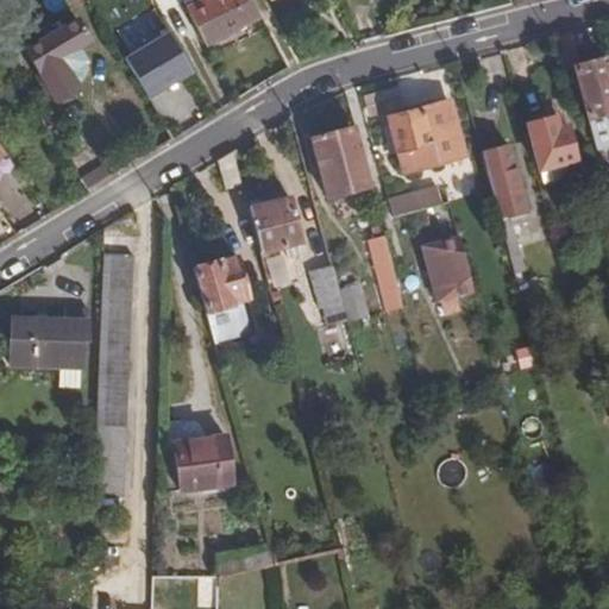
[(202,32),(208,42),(259,14),(252,0),(201,0),(188,7),(202,32)]
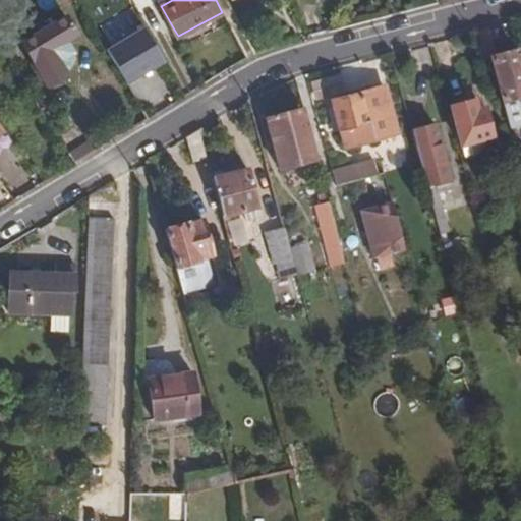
[(21,43),(48,87),(66,74),(58,60),(72,52),(66,41),(78,35),(67,14),(21,43)]
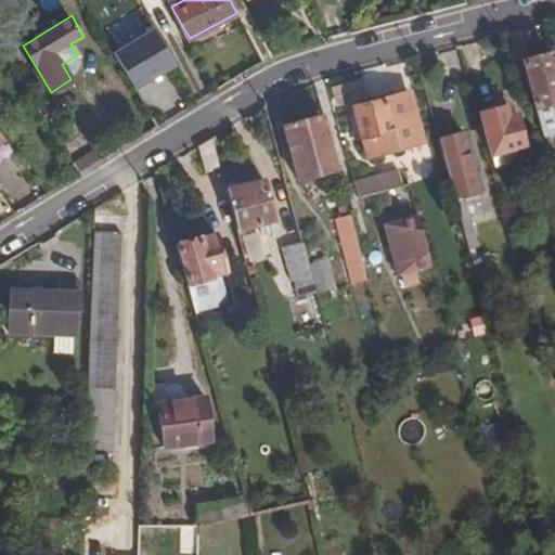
[(114,54),(137,89),(173,68),(153,31),(114,54)]
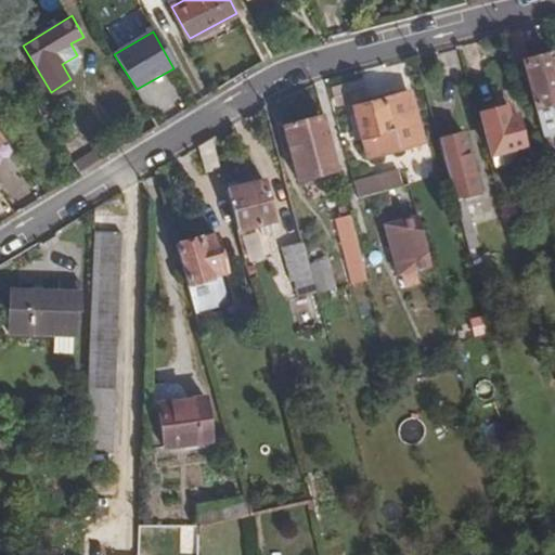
[(525,61),(539,107),(554,103),(554,63),(553,53),(525,61)]
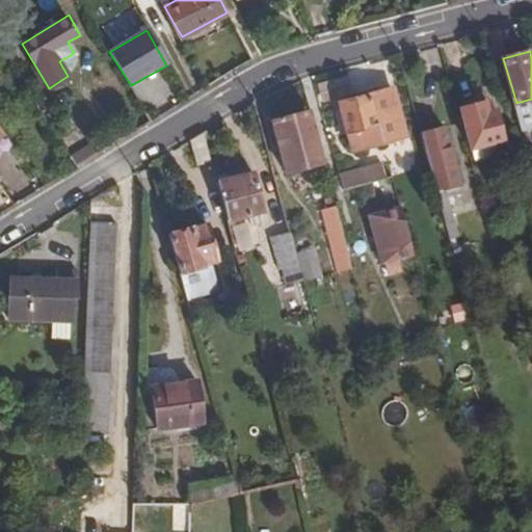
[(396,89),(371,96),(383,144),(407,138),(396,89)]
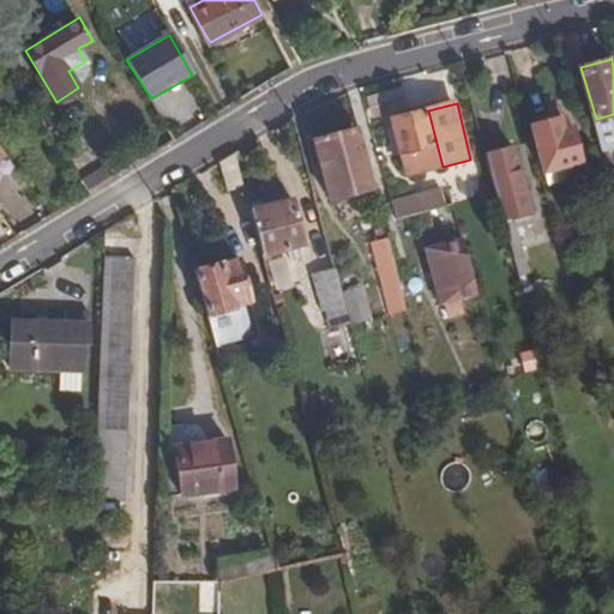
[(393,119),(409,184),(419,181),(416,172),(443,167),(428,110),(393,119)]
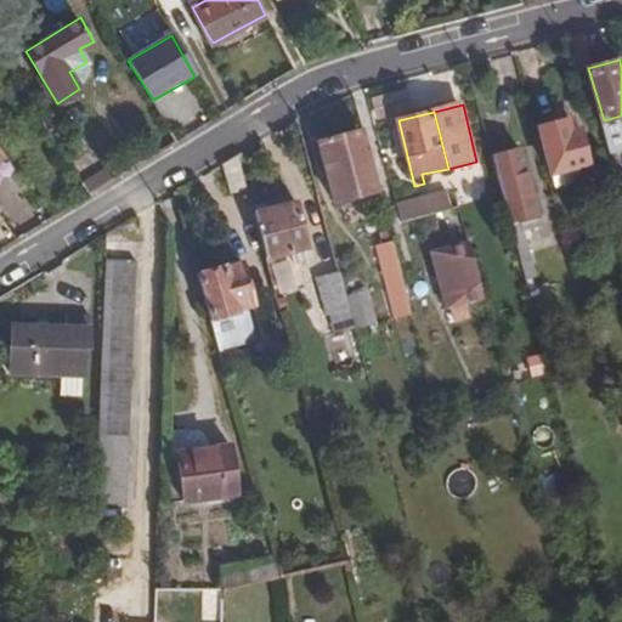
[(539,128),(550,171),(576,165),(589,162),(582,131),(578,131),(571,135),(567,122),(563,122),(561,116),(544,120),(546,126),(539,128)]
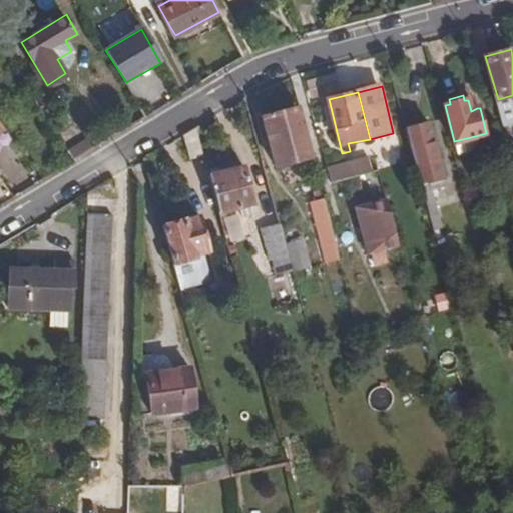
[(468,100),(471,111),(477,108),(474,98),(468,100)]
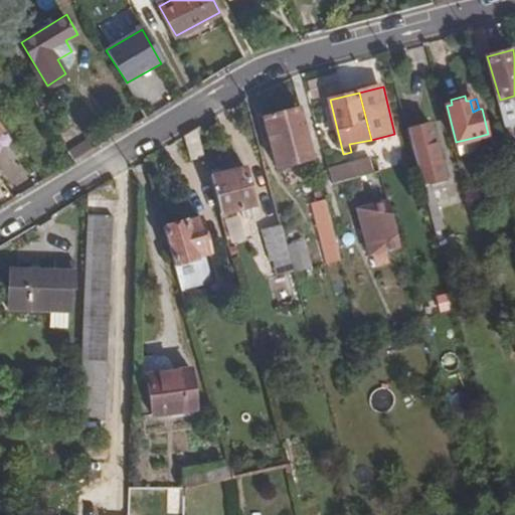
[(266,116),(279,168),(314,158),(300,107),(266,116)]
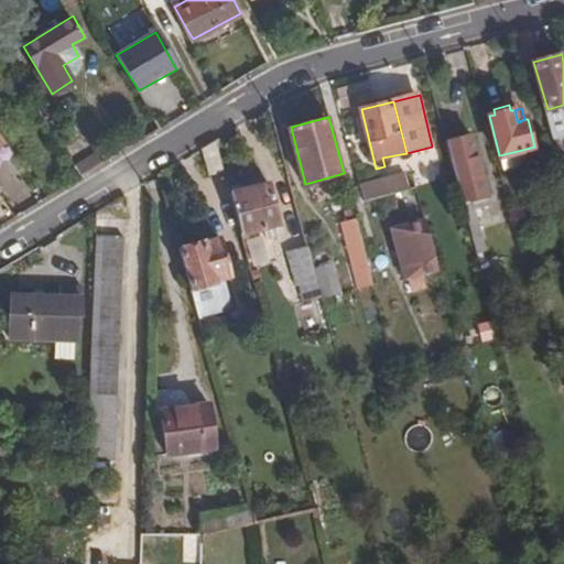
[(446,142),(473,238),(481,236),(476,210),(474,202),(487,197),(470,136),(446,142)]
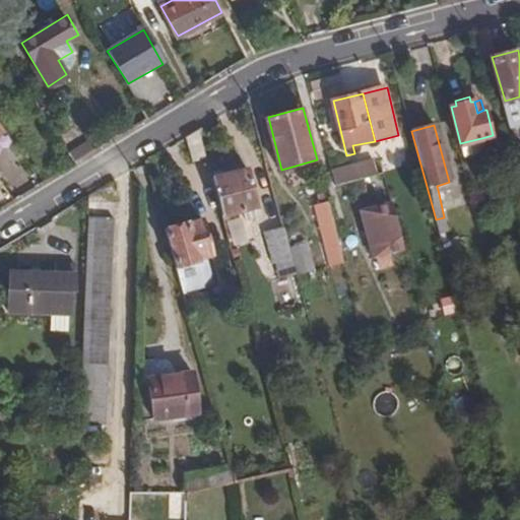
[(188,138),(194,163),(209,158),(201,129),(188,138)]
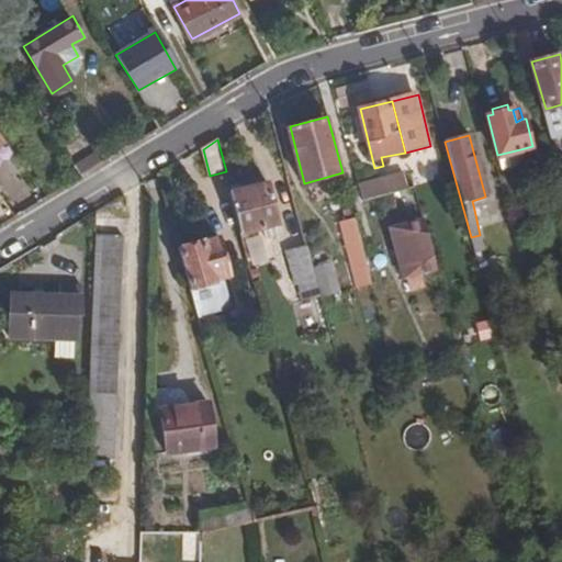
[(69,156),(75,166),(96,153),(89,144),(69,156)]
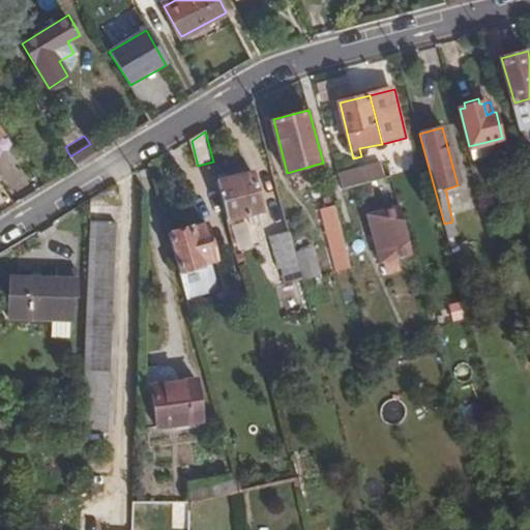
[(469,146),(473,158),(494,154),(491,141),(469,146)]
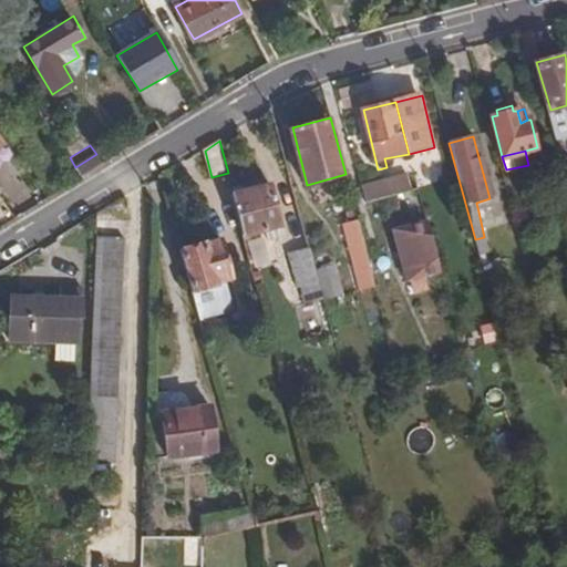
[(75,167),(82,178),(103,166),(96,154),(75,167)]
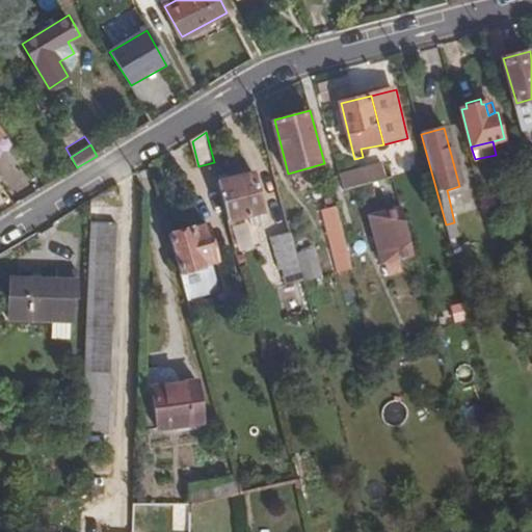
[(341,177),(345,191),(393,179),(389,165),(341,177)]
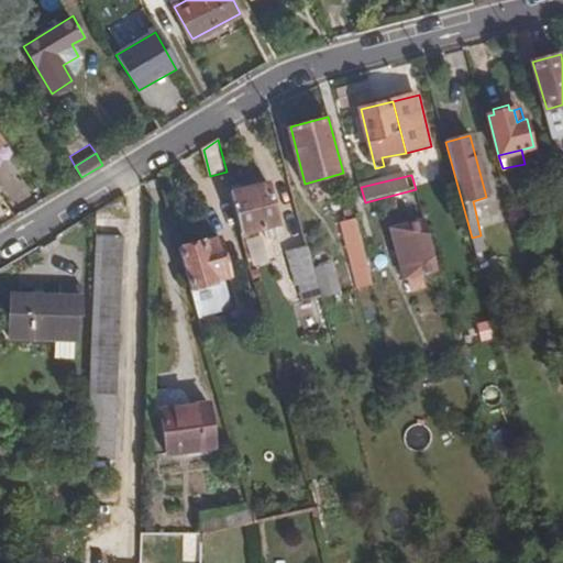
[(232,195),(243,234),(260,230),(271,228),(279,225),(268,186),(232,195)]
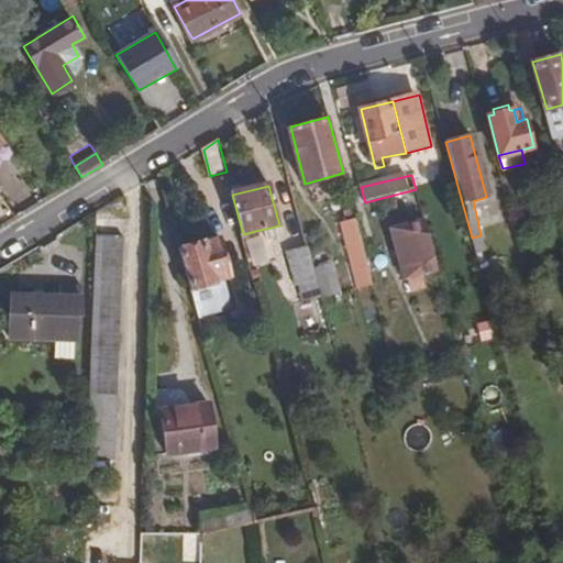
[(473,201),(475,210),(488,208),(486,197),(473,201)]
